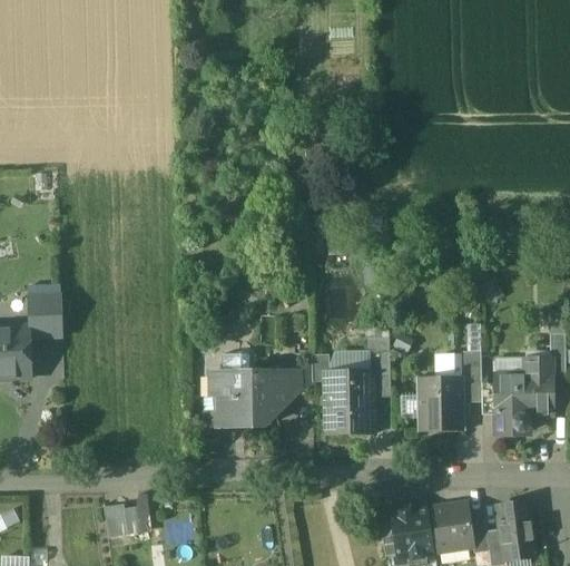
[(61,294),(32,295),(33,335),(62,334),(61,294)]
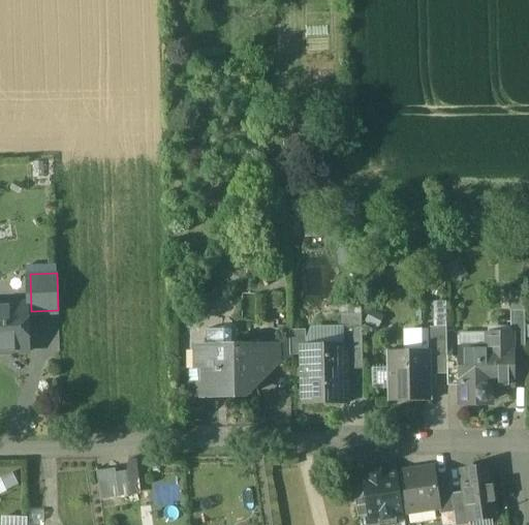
[(27,302),(0,302),(0,349),(28,349),(27,302)]
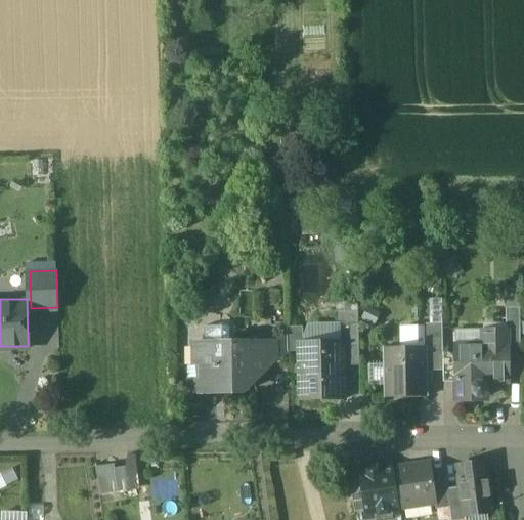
[(520,305),(506,305),(506,328),(508,328),(508,344),(520,343),(520,305)]
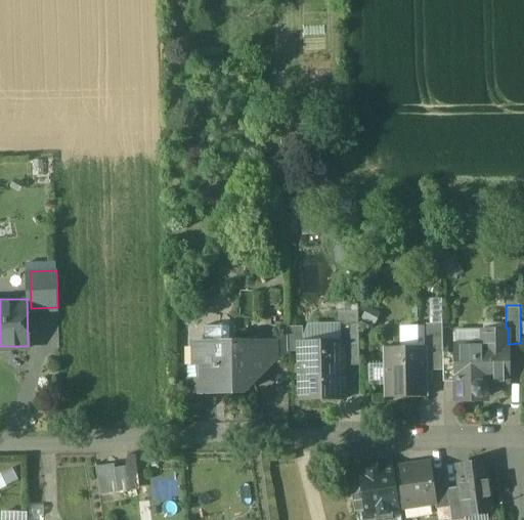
[(442,320),(424,321),(424,344),(426,344),(426,365),(442,365),(442,320)]
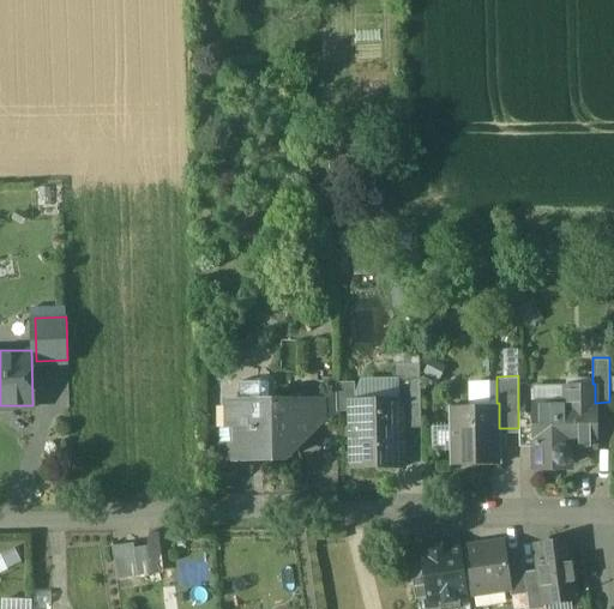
[(265,377),(242,378),(240,380),(240,397),(269,396),(268,379),(265,377)]
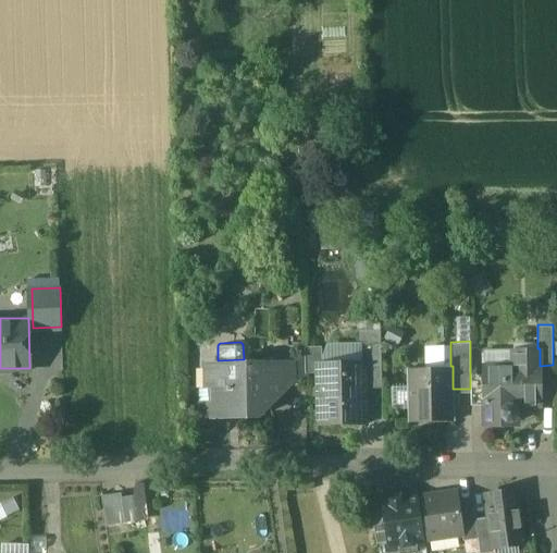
[(381,342),(362,342),(362,361),(363,361),(364,385),(382,385),(381,342)]
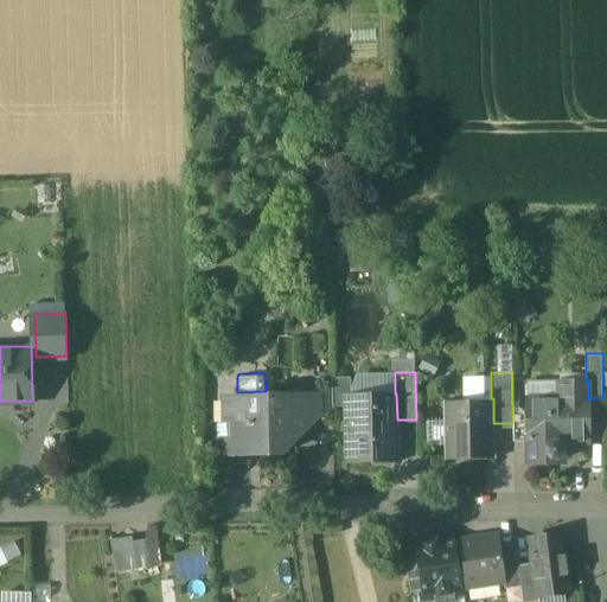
[(588,398),(588,379),(586,379),(560,380),(560,397),(528,398),(528,404),(528,405),(528,439),(528,461),(555,460),(555,456),(558,456),(564,452),(563,448),(567,448),(573,443),(572,440),(588,440),(588,398)]
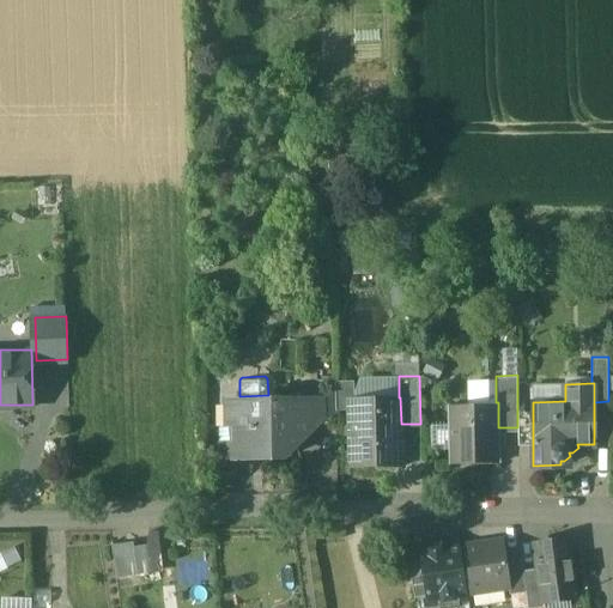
[(565,401),(565,384),(533,384),(533,402),(565,401)]
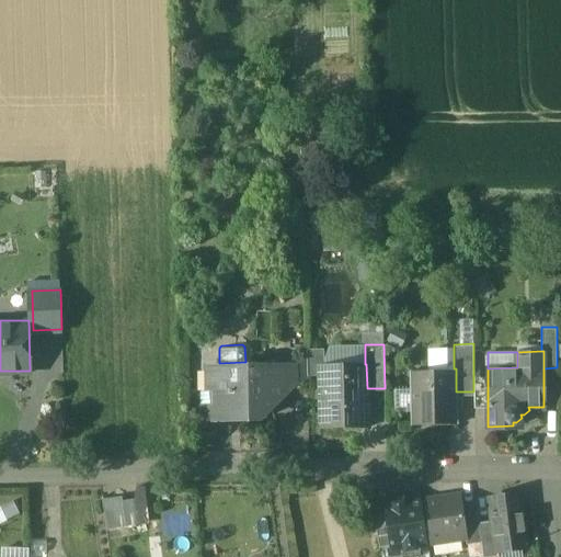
[(219,363),(209,363),(209,387),(201,388),(201,412),(241,410),(241,415),(260,415),(282,391),(282,360),(245,362),(219,363)]
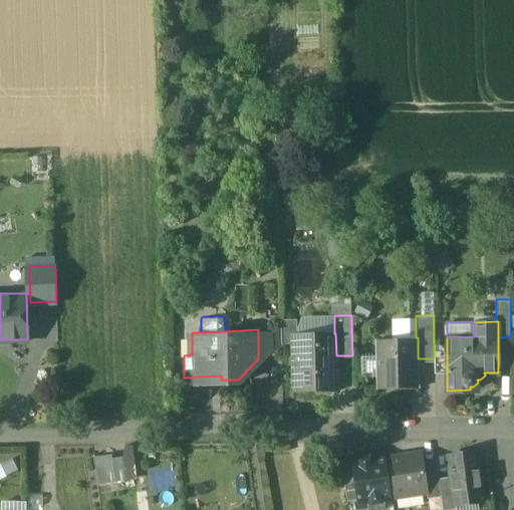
[(334,333),(294,334),(295,385),(315,385),(316,389),(336,388),(336,355),(335,333),(334,333)]
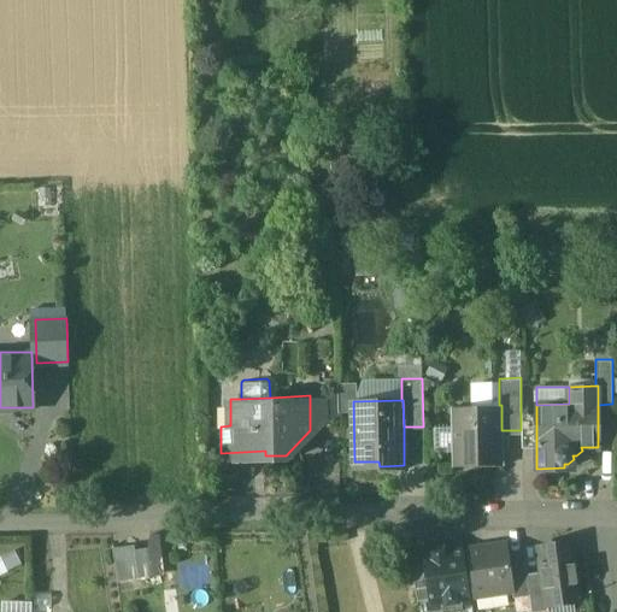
[(499,405),(452,406),(453,465),(501,464),(501,430),(501,405),(499,405)]
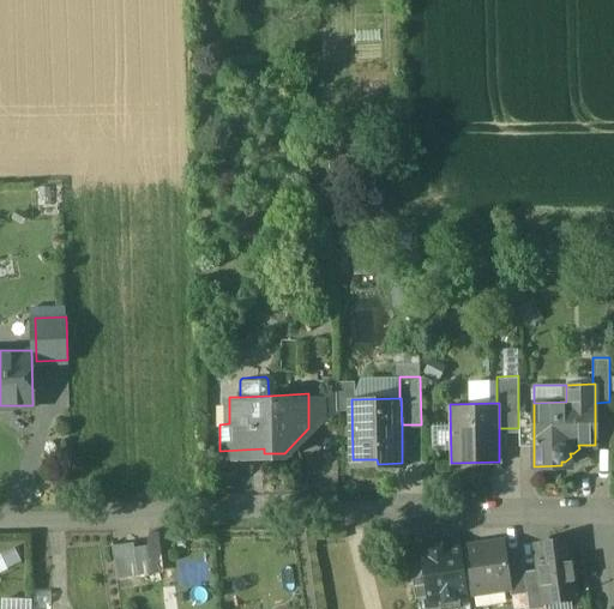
[(534,410),(518,411),(518,428),(519,444),(534,444),(534,410)]
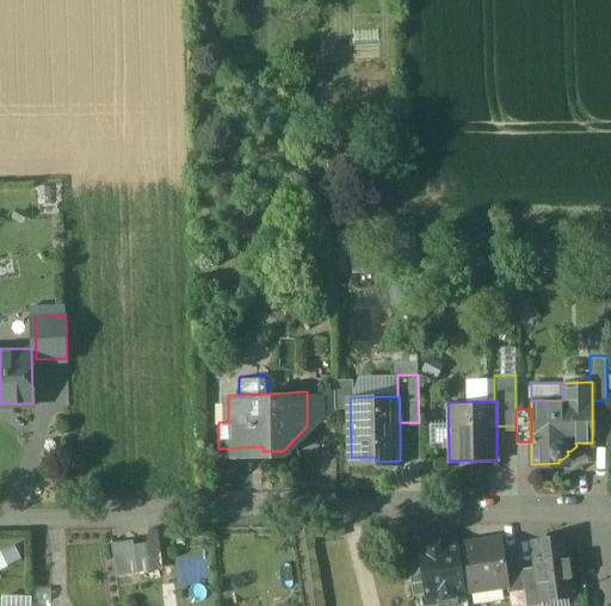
[(501,536),(458,542),(466,589),(507,583),(508,582),(503,548),(501,536)]
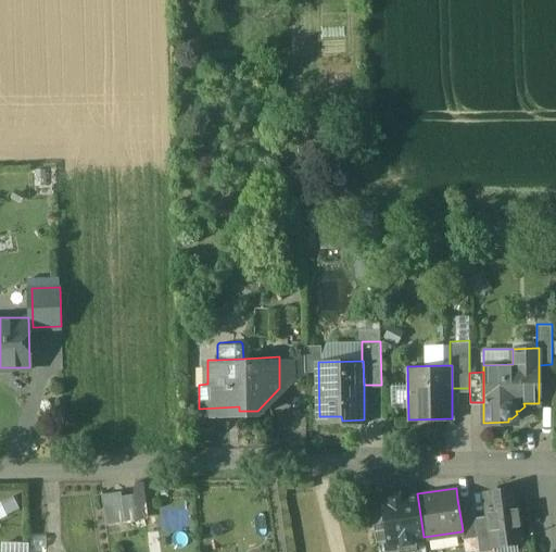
[(515,488),(485,491),(488,514),(492,544),(493,544),(522,540),(515,488)]
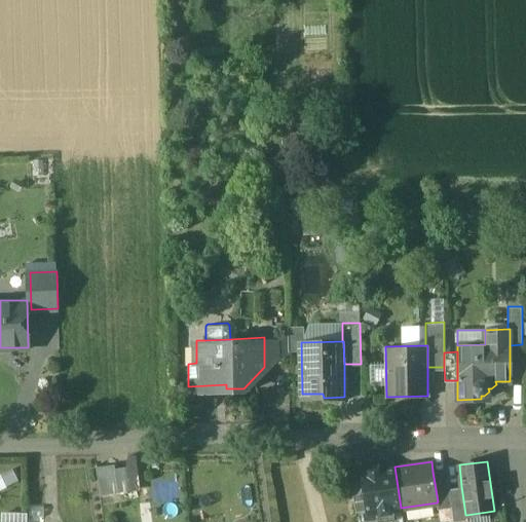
[(395,462),(362,468),(368,509),(369,516),(402,512),(401,508),(395,467),(395,462)]
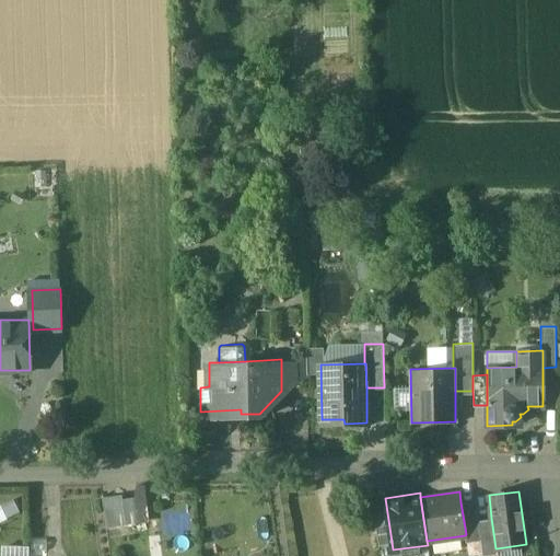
[(120,495),(103,497),(107,524),(124,522),(120,495)]
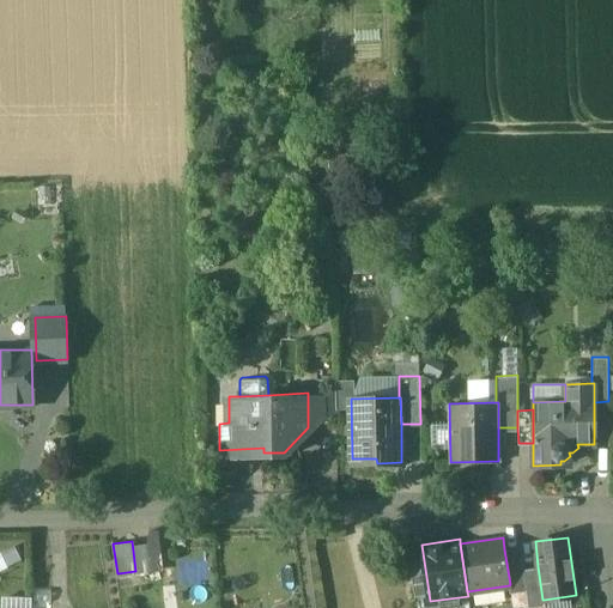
[(521,547),(504,549),(510,584),(509,585),(510,591),(527,590),(523,567),(521,547)]
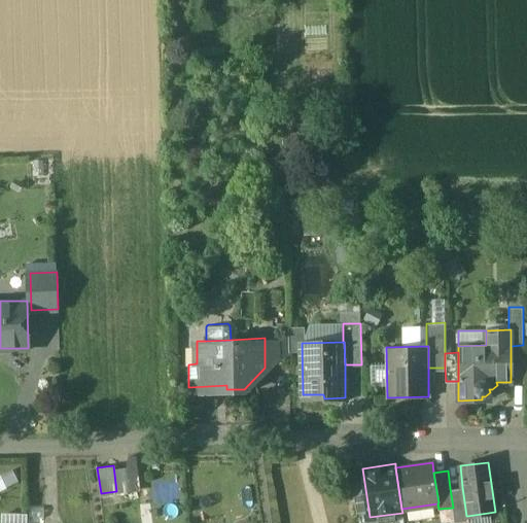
[(363,474),(351,476),(356,512),(369,510),(363,474)]
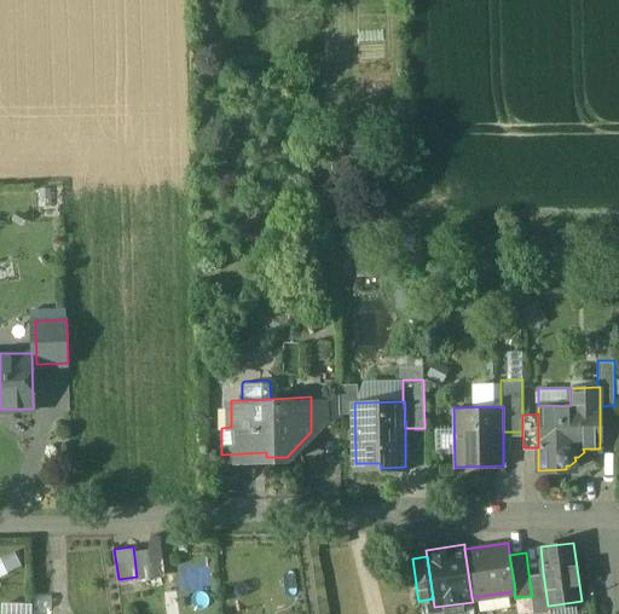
[(543,572),(528,573),(532,596),(533,613),(550,610),(549,606),(548,606),(543,572)]
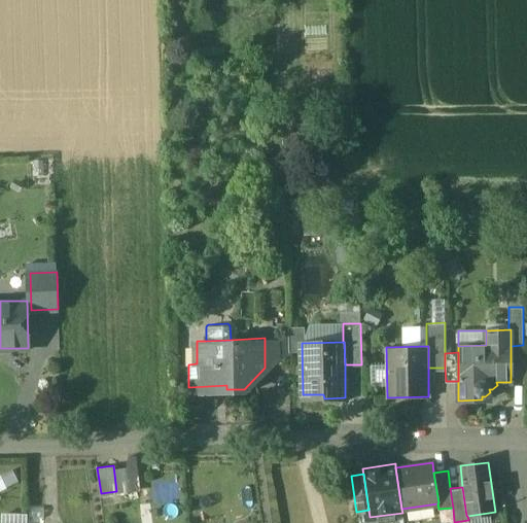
[(0,522),(22,522),(23,511),(0,509),(0,522)]
